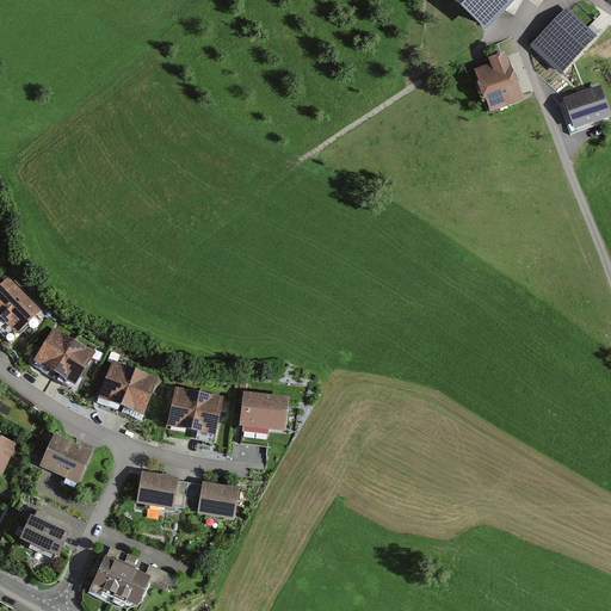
[(449,0),(487,34),(518,0),(449,0)]
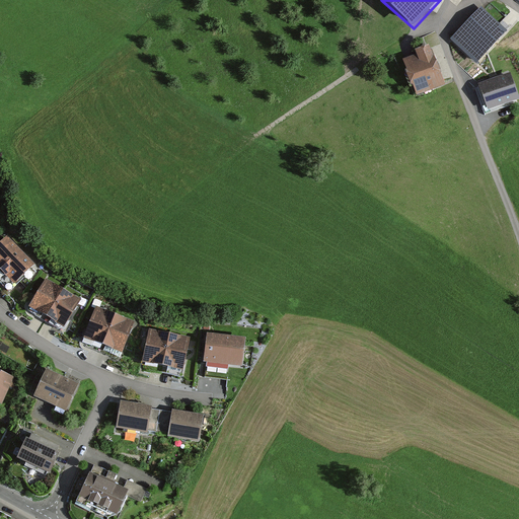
[(482,6),(450,41),(476,65),(508,30),(482,6)]
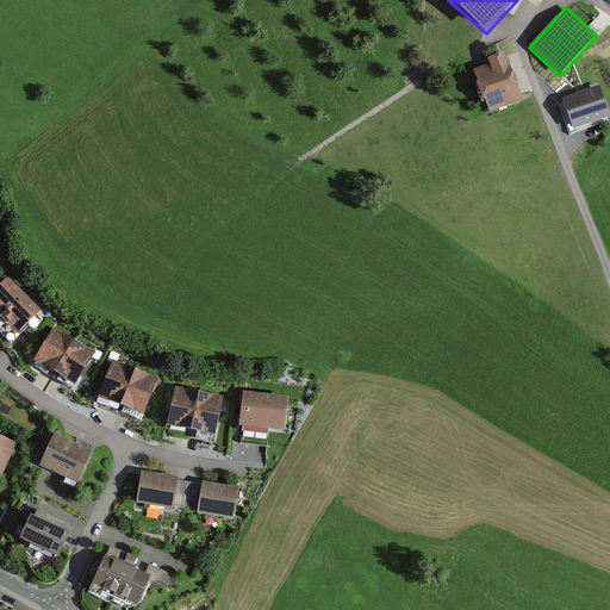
[(489,64),(473,70),(490,113),(523,101),(505,53),(487,60),(489,64)]
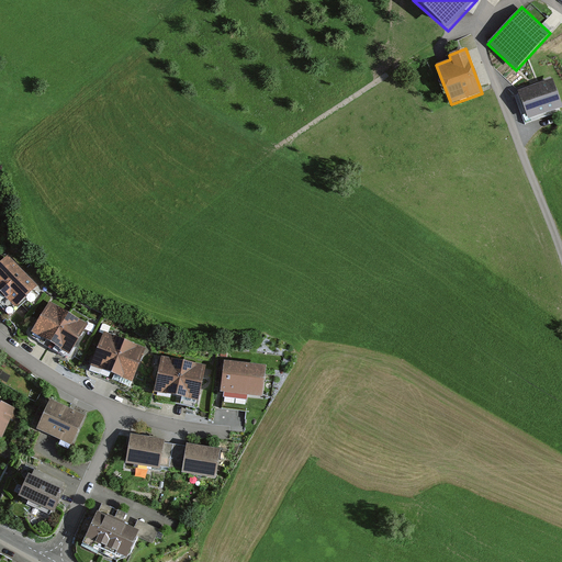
[(561,103),(551,76),(516,88),(528,122),(561,109),(561,103)]
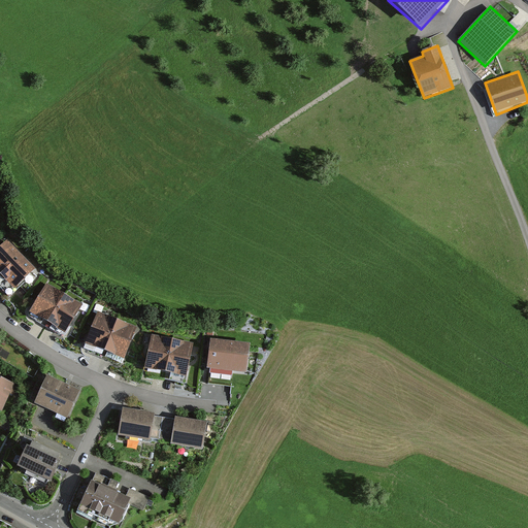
[(33,269),(7,242),(0,250),(0,283),(9,293),(33,269)]
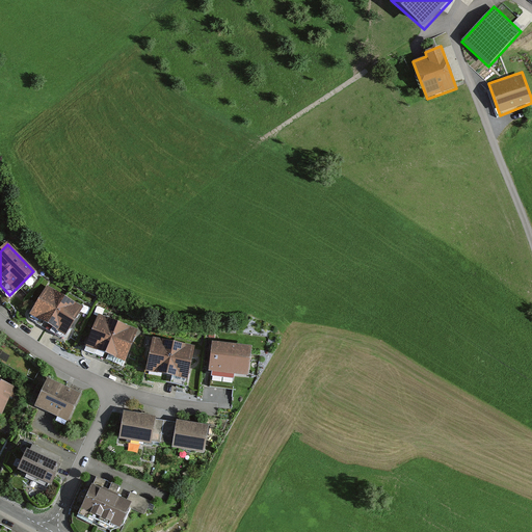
[(49,324),(64,299),(49,289),(33,315),(49,324)]
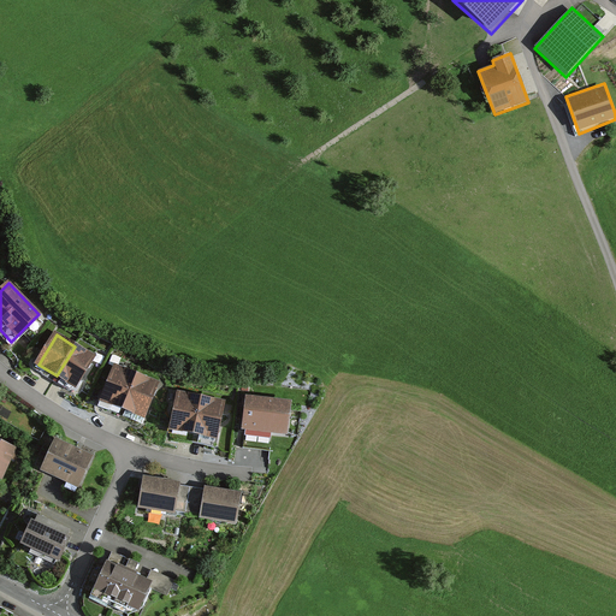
[(76,386),(93,357),(75,347),(57,375),(76,386)]
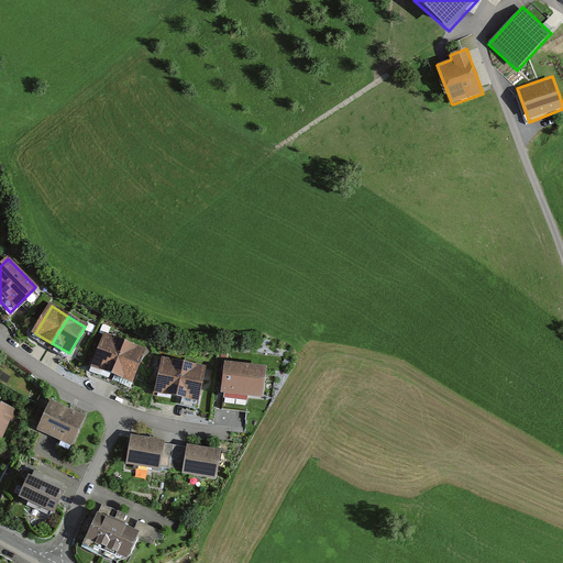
[(112,374),(124,344),(107,337),(95,366),(112,374)]
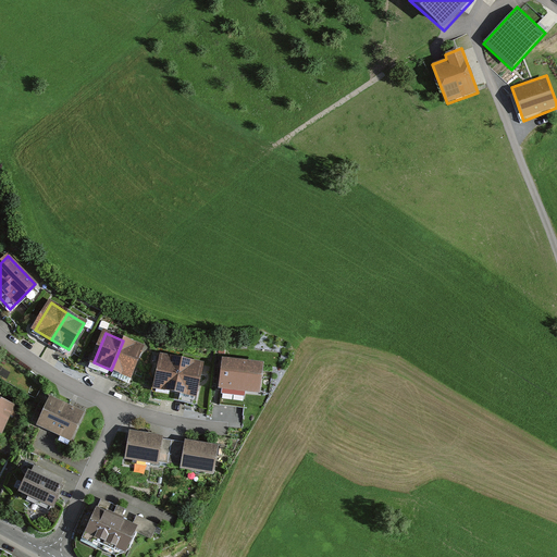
[(130,376),(141,347),(123,341),(111,370),(130,376)]
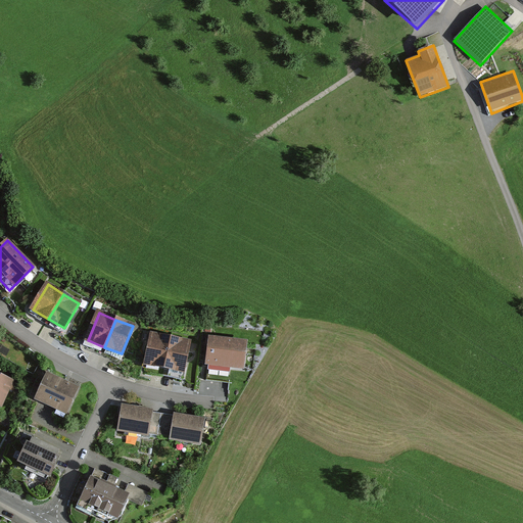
[(164,369),(171,339),(152,335),(146,365),(164,369)]
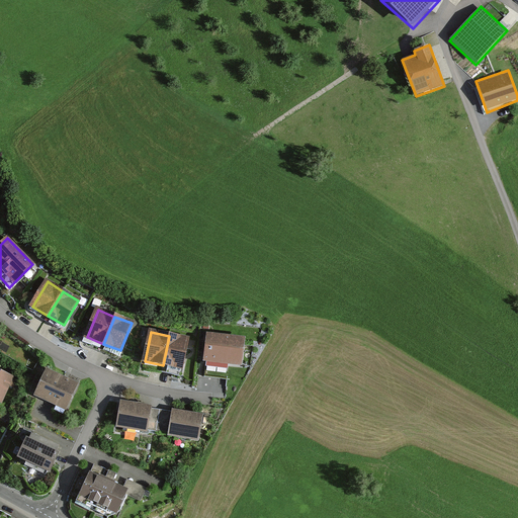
[(181,368),(187,339),(169,336),(163,365),(181,368)]
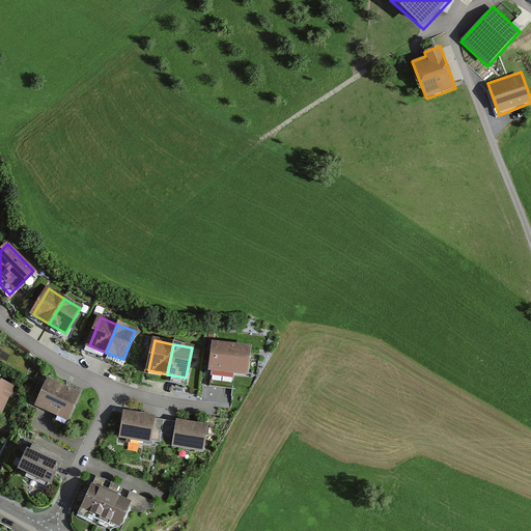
[(250,348),(215,344),(212,370),(247,374),(250,348)]
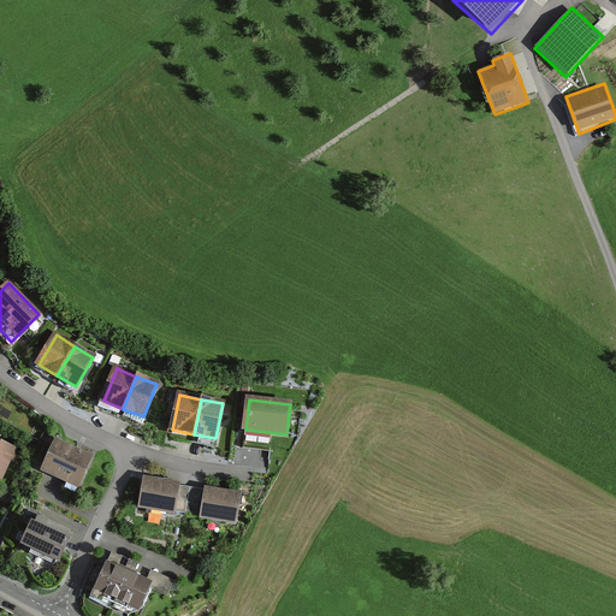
[(94,456),(55,438),(40,472),(78,489),(94,456)]
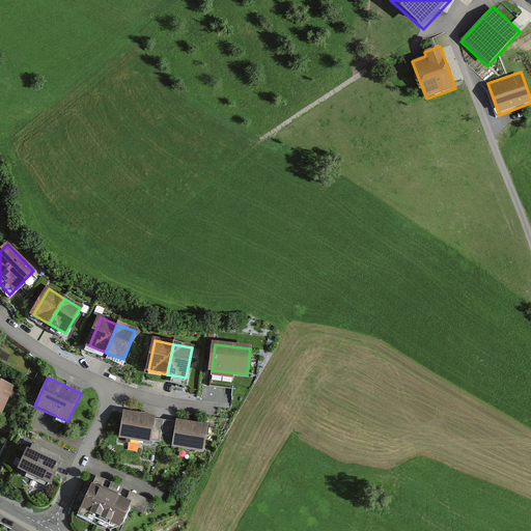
[(18,389),(0,381),(0,411),(6,414),(18,389)]
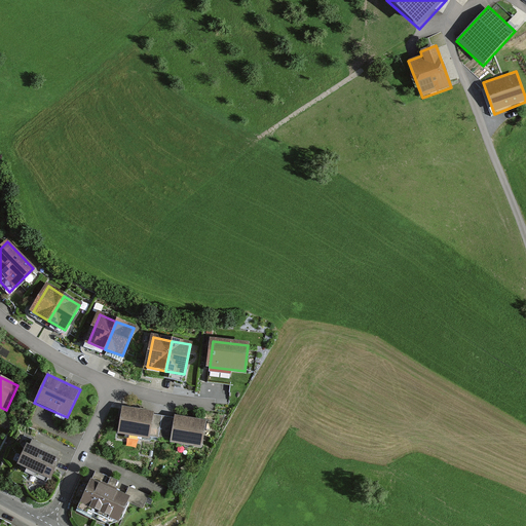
[(154,412),(122,407),(118,436),(150,441),(154,412)]
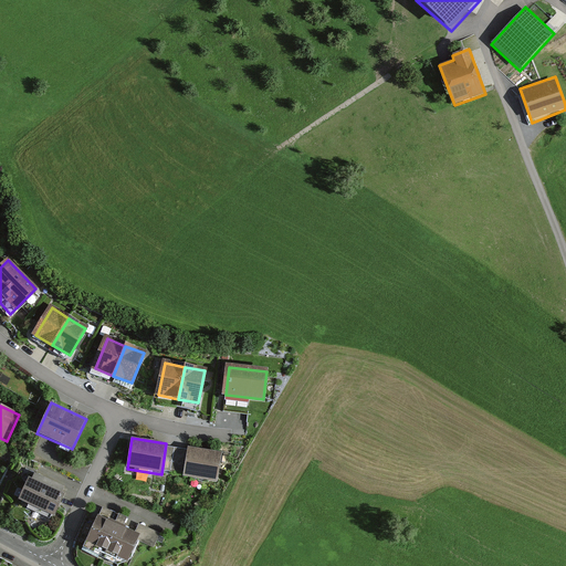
[(222,453),(188,448),(182,478),(218,483),(222,453)]
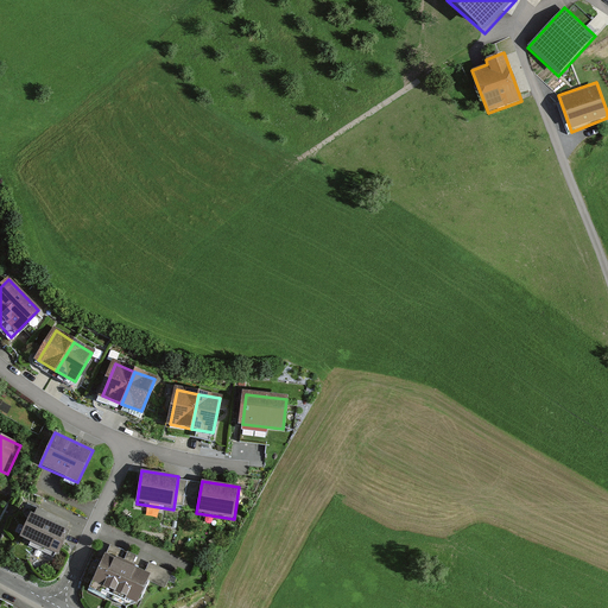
[(70,531),(31,514),(20,538),(58,556),(70,531)]
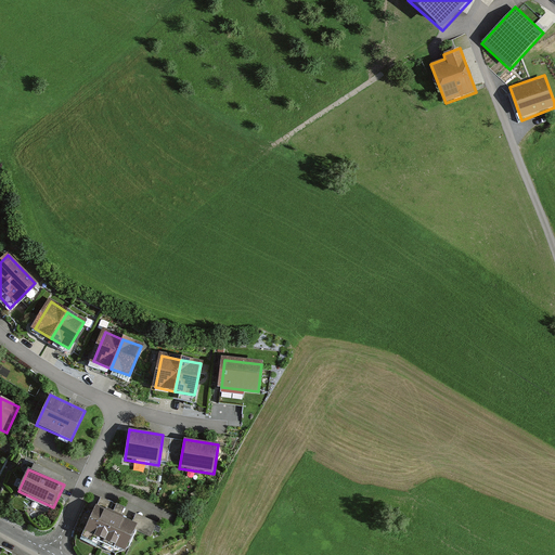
[(144,526),(104,507),(92,533),(132,552),(144,526)]
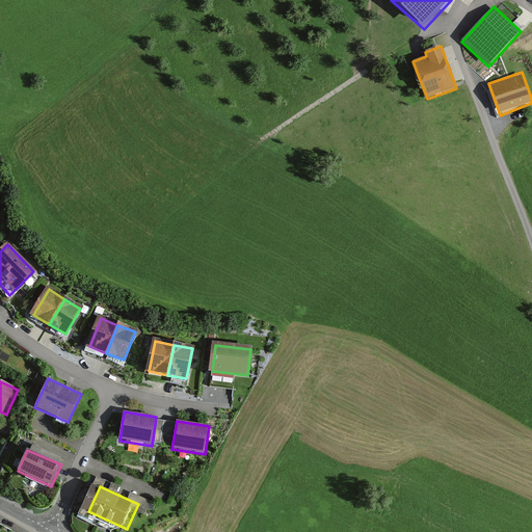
All buildings are outlined.
